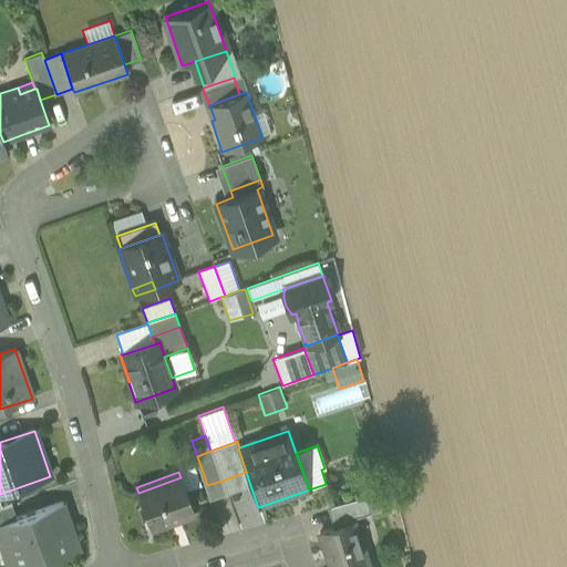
[(246,472),(222,481),(226,494),(250,485),(246,472)]
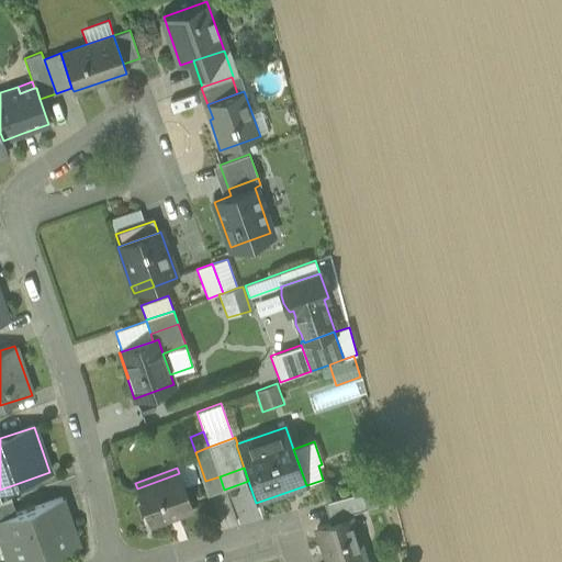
[(137,489),(150,526),(192,512),(179,473),(137,489)]
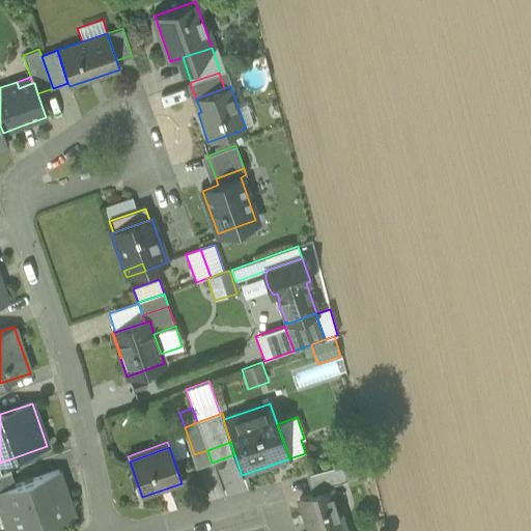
[(198,467),(212,463),(207,450),(194,454),(198,467)]
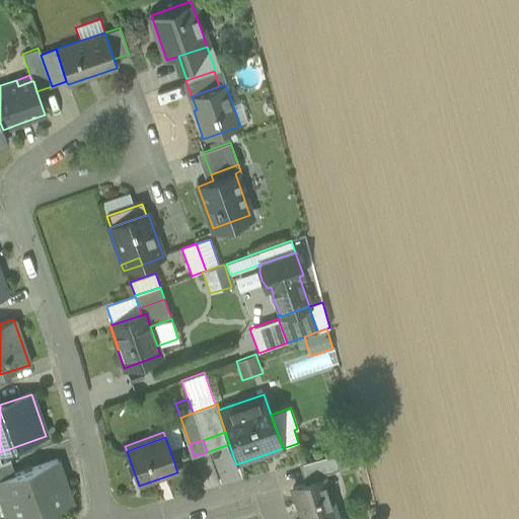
[(303,463),(308,478),(339,469),(334,455),(303,463)]
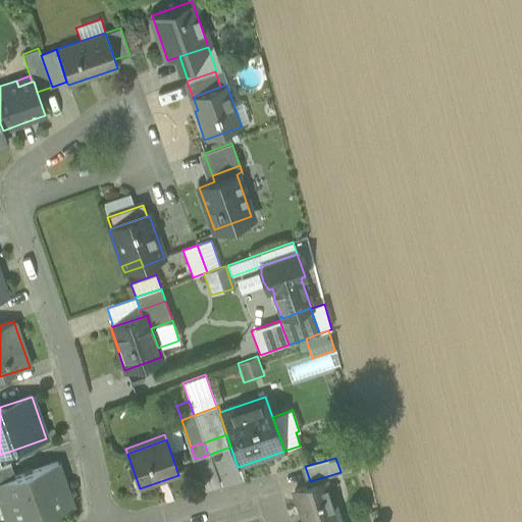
[(6,502),(12,521),(31,521),(72,508),(57,463),(15,477),(0,482),(0,499),(1,503),(6,502)]
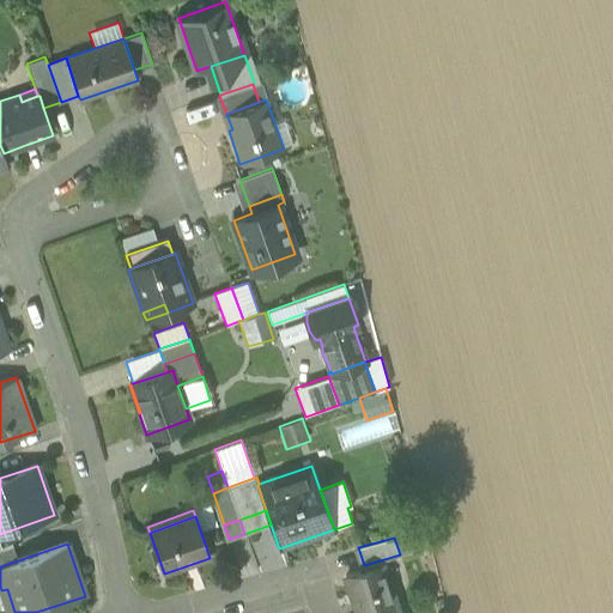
[(0,548),(0,566),(18,560),(12,545),(0,548)]
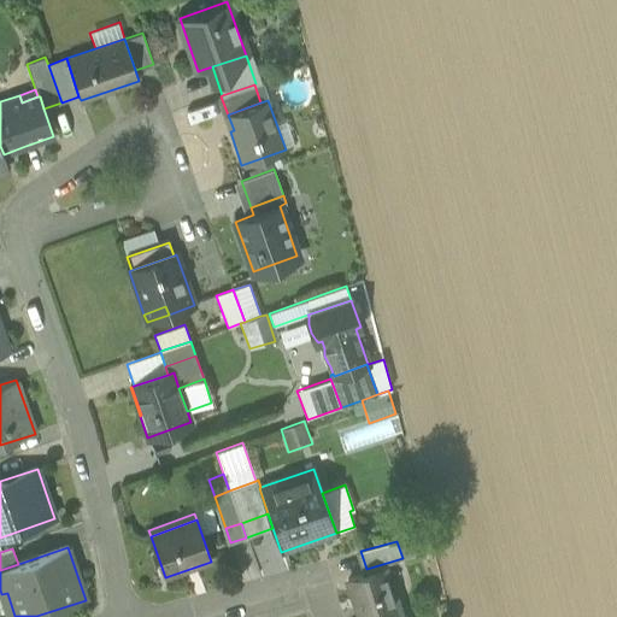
[(347,581),(359,616),(400,616),(385,569),(347,581)]
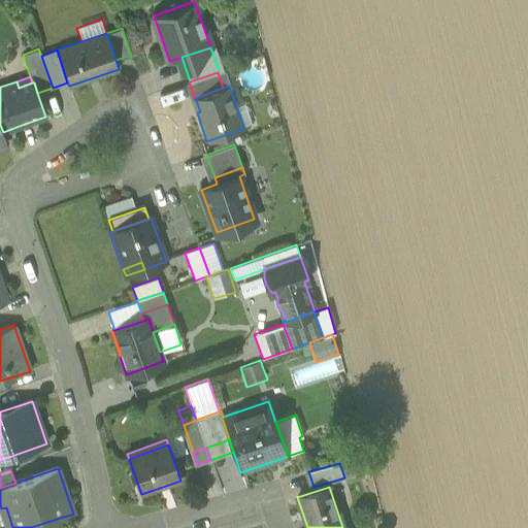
[(8,527),(12,527),(6,507),(1,508),(8,527)]
